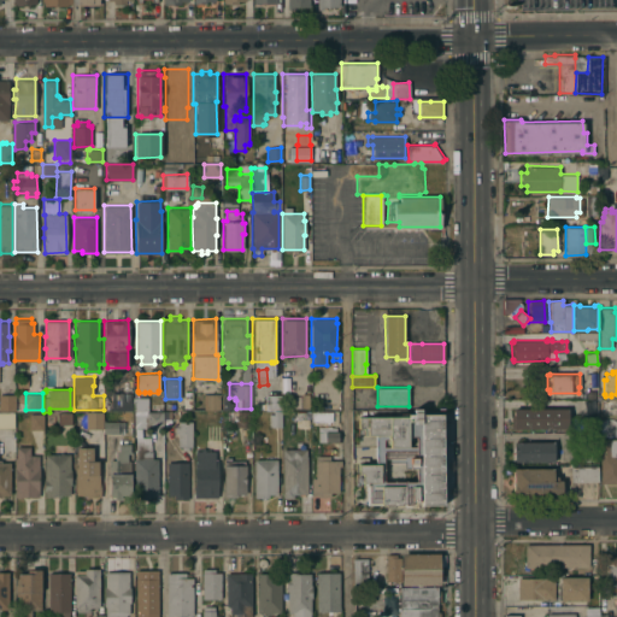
[(204,393),(219,393),(219,409),(204,409),(204,393)]
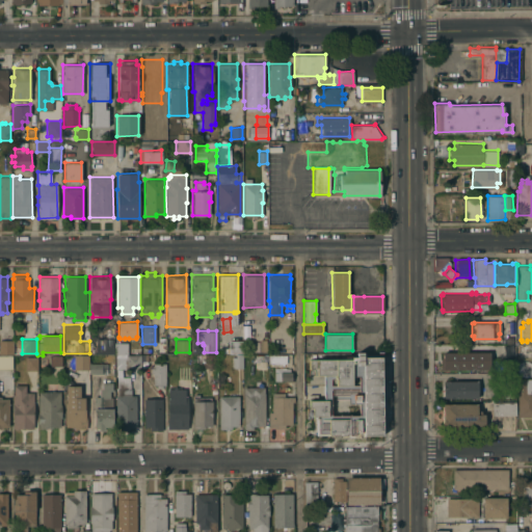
[(113,353),(102,353),(102,340),(113,340),(113,353)]
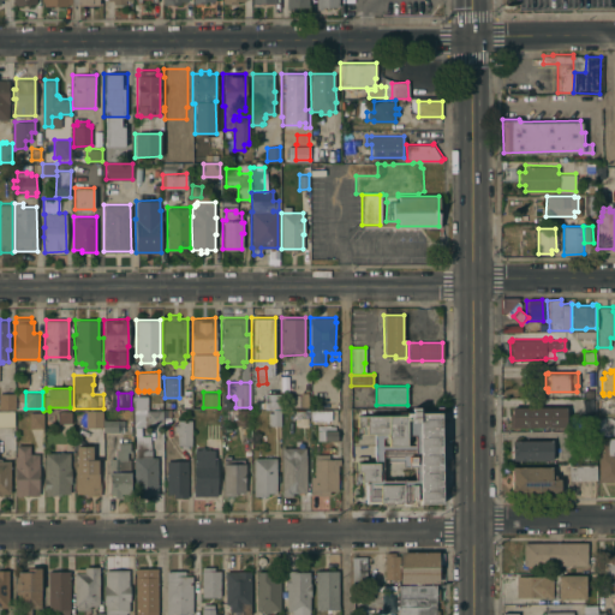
[(0,410),(13,411),(13,394),(0,394),(0,410)]
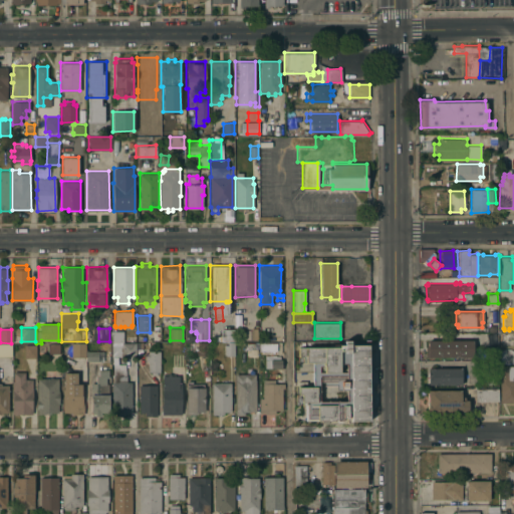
[(236,329),(244,329),(244,339),(241,339),(241,340),(239,340),(239,339),(236,339),(236,329)]
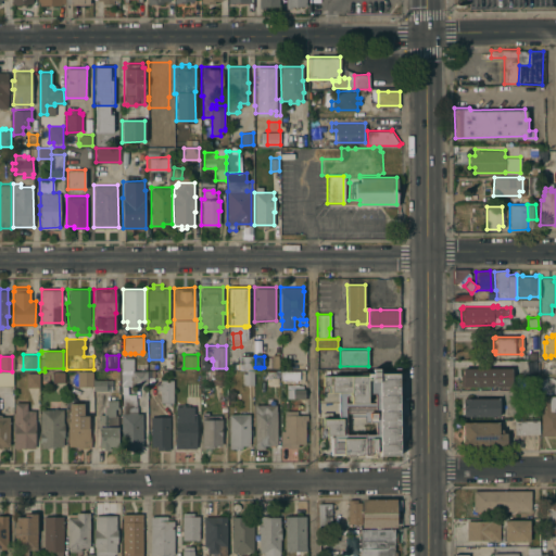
[(133,370),(121,370),(121,369),(121,357),(133,357),(133,362),(133,370)]
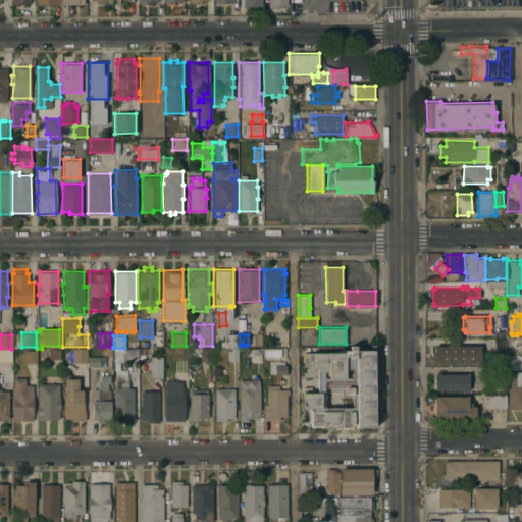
[(480,346),(459,346),(459,338),(459,336),(480,336),(480,338),(480,346)]
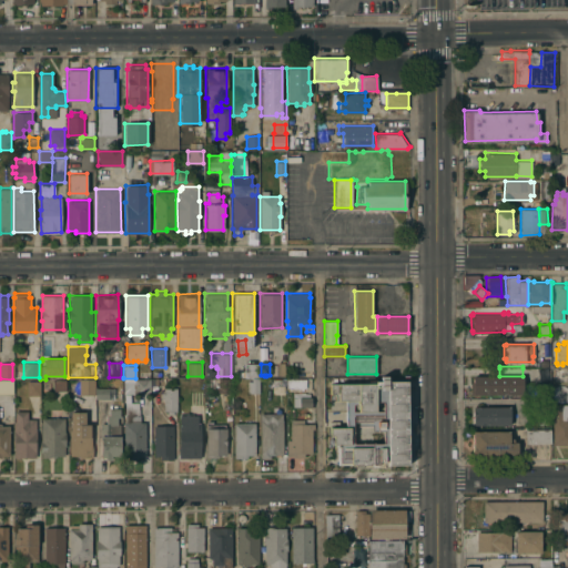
[(464,372),(484,372),(484,395),(464,395),(464,372)]
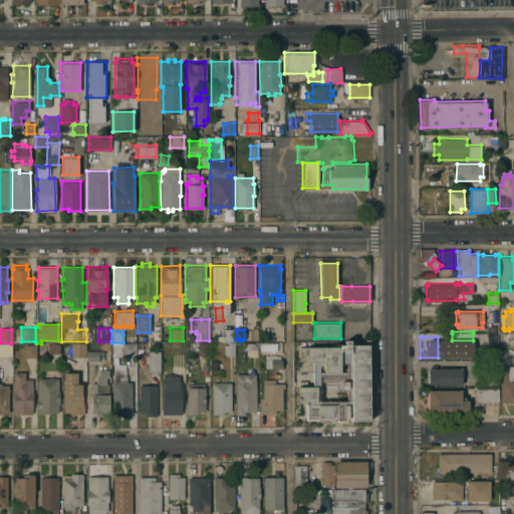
[(312,361),(302,361),(298,361),(298,346),(338,346),(338,344),(344,344),(344,341),(350,341),(350,344),(367,344),(367,369),(368,420),(350,420),(350,415),(347,415),(347,417),(342,417),(342,421),(336,421),(336,419),(334,419),(334,420),(316,421),(316,420),(305,420),(305,404),(301,404),(296,404),(295,394),(298,394),(298,380),(306,380),(306,386),(312,386),(312,369),(312,361)]
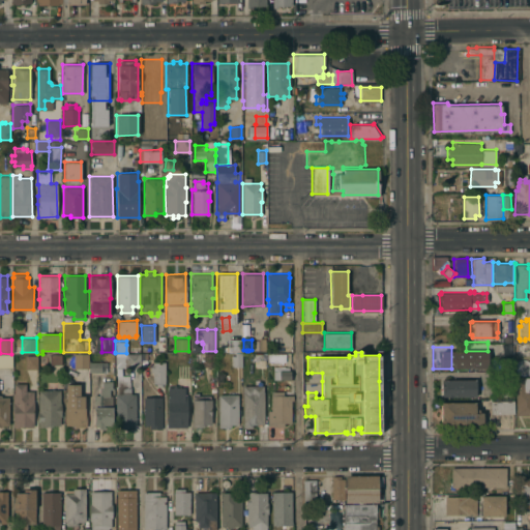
[(130,353),(140,353),(140,367),(115,366),(115,353),(126,353),(130,353)]
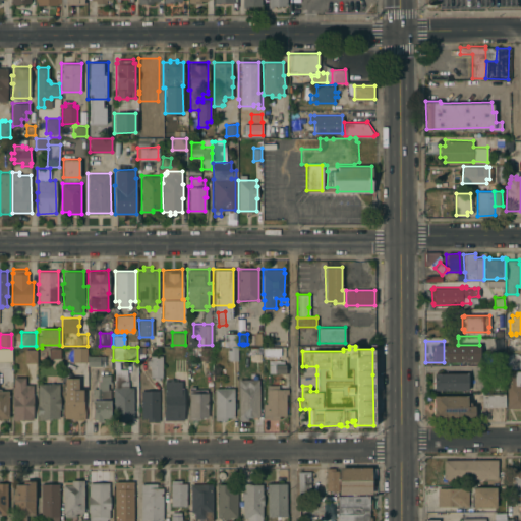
[(199,354),(196,354),(196,351),(196,347),(212,347),(212,360),(199,360),(199,354)]
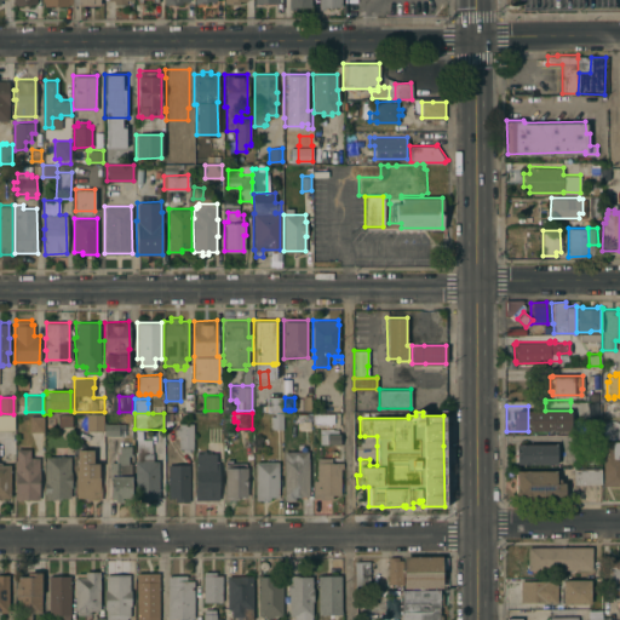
[(270,415),(275,415),(275,413),(282,413),(282,429),(273,429),(273,428),(270,428),(270,415)]
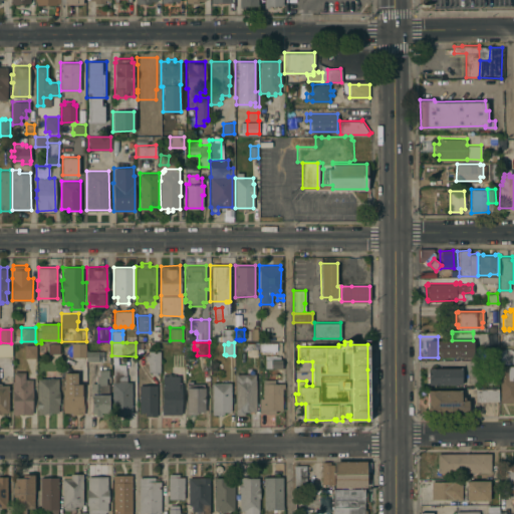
[(259,342),(277,342),(276,350),(269,350),(269,351),(267,351),(267,350),(259,350),(259,342)]
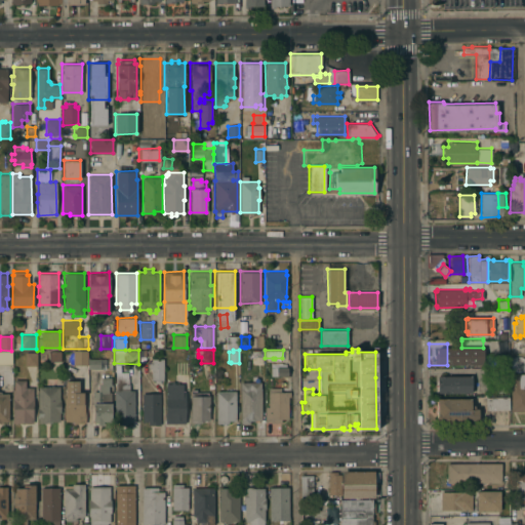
[(0,351),(11,351),(12,363),(0,363),(0,351)]
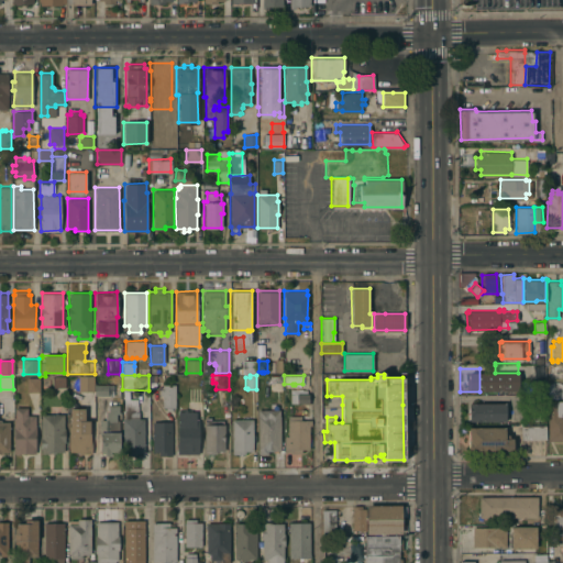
[(53,376),(65,376),(65,386),(53,386),(53,376)]
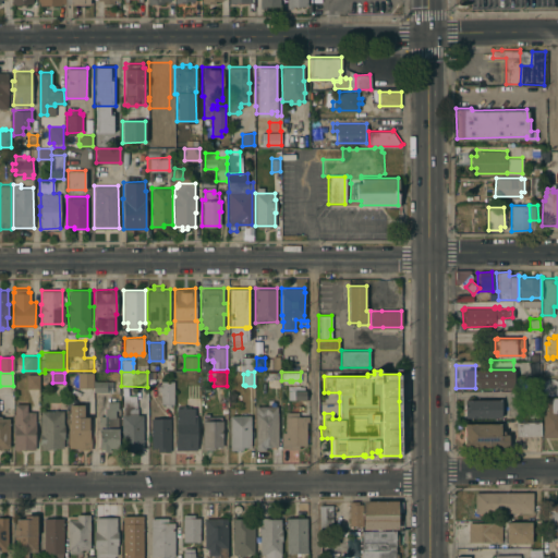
[(77,373),(92,373),(92,388),(77,388),(77,373)]
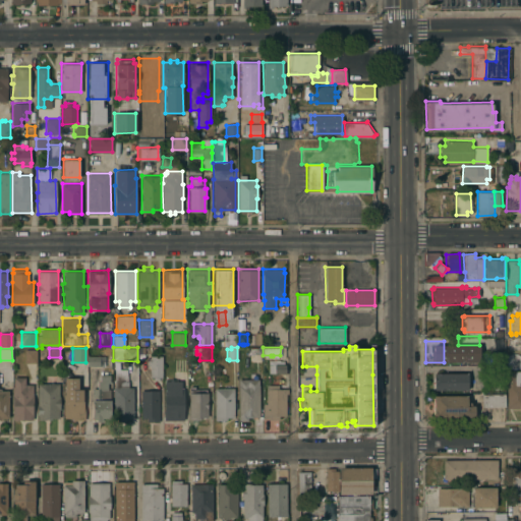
[(37,362),(24,362),(24,349),(37,349),(37,362)]
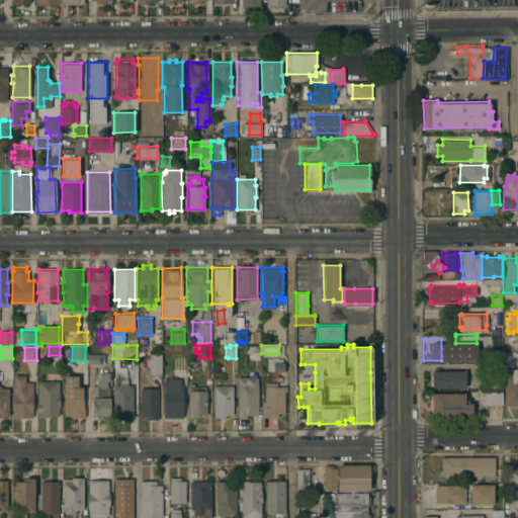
[(87,353),(101,353),(101,351),(104,351),(104,363),(87,363),(87,353)]
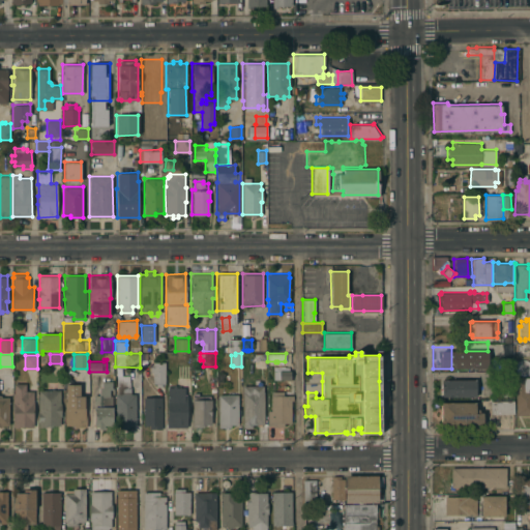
[(152,372),(150,372),(150,365),(152,365),(152,361),(165,361),(165,380),(165,383),(162,383),(162,385),(156,385),(156,383),(152,383),(152,372)]
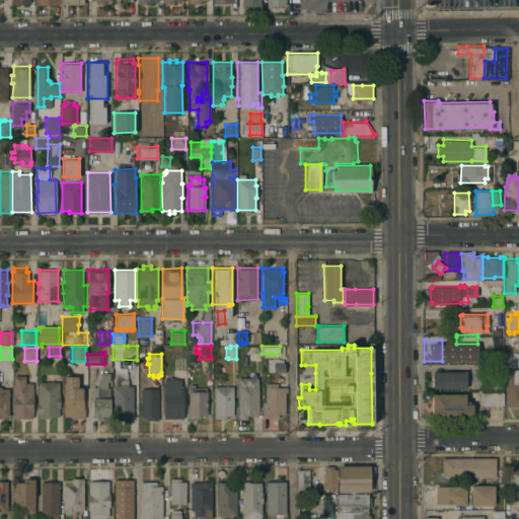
[(272,364),(284,364),(284,373),(272,373),(272,364)]
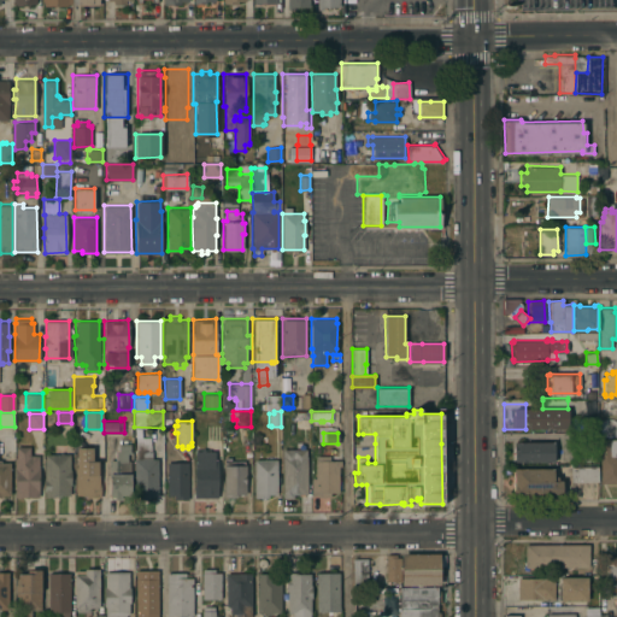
[(600,439),(616,439),(616,482),(600,482),(600,439)]
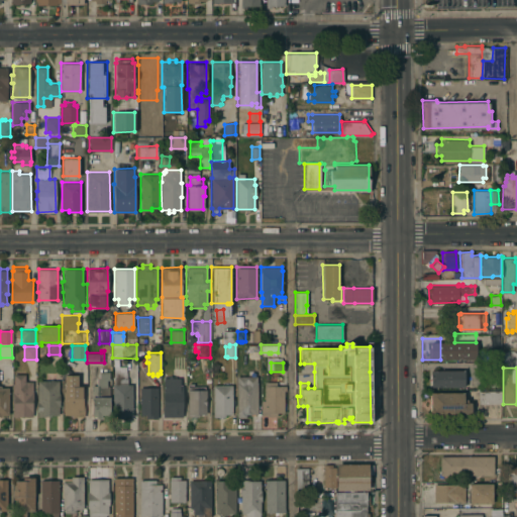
[(430,370),(464,370),(464,387),(430,386),(430,370)]
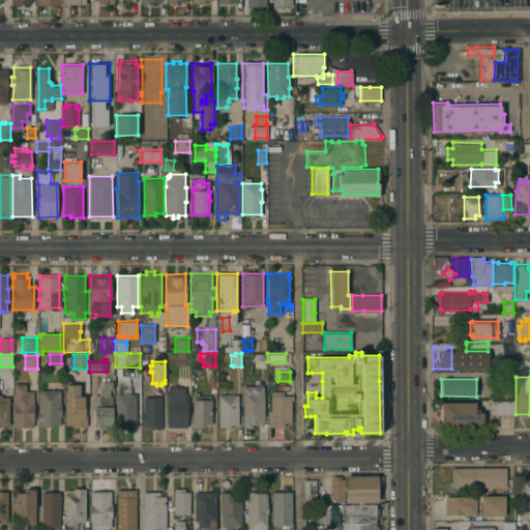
[(98,394),(98,387),(101,387),(101,380),(102,380),(112,380),(112,389),(110,389),(110,394),(112,394),(112,406),(112,424),(104,424),(104,429),(94,429),(94,424),(93,424),(93,408),(93,404),(93,394),(98,394)]
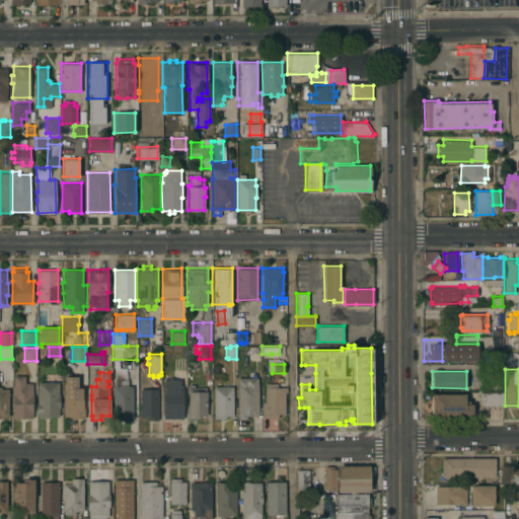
[(24,375),(24,382),(32,382),(32,393),(32,400),(32,418),(12,418),(12,384),(13,384),(13,375),(24,375)]
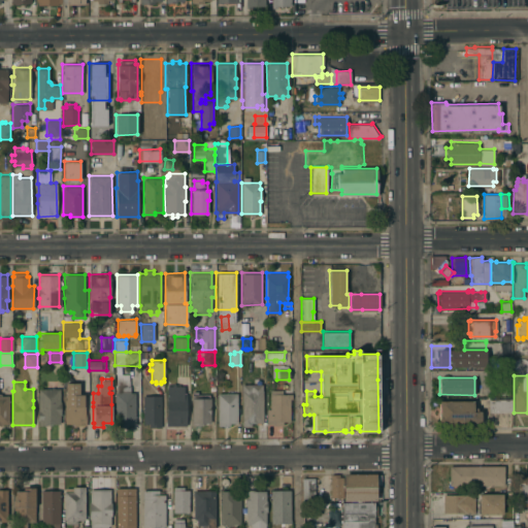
[(65,401),(65,383),(78,383),(78,394),(84,394),(84,406),(85,406),(85,411),(86,411),(86,425),(73,425),(73,423),(65,423),(65,401)]
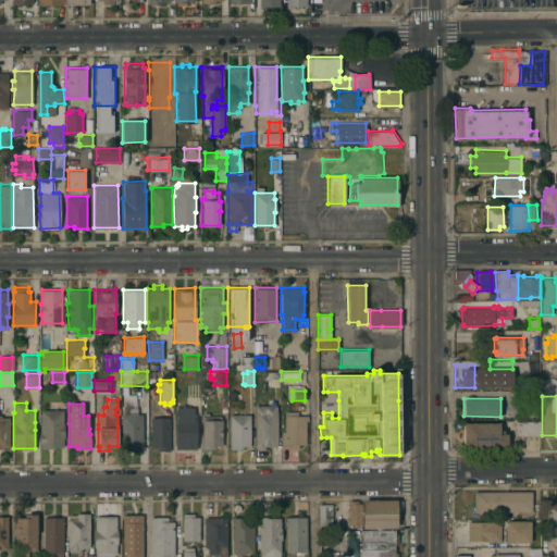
[(175,448),(175,416),(175,406),(176,406),(176,405),(190,405),(190,406),(194,406),(194,415),(196,415),(196,448),(175,448)]
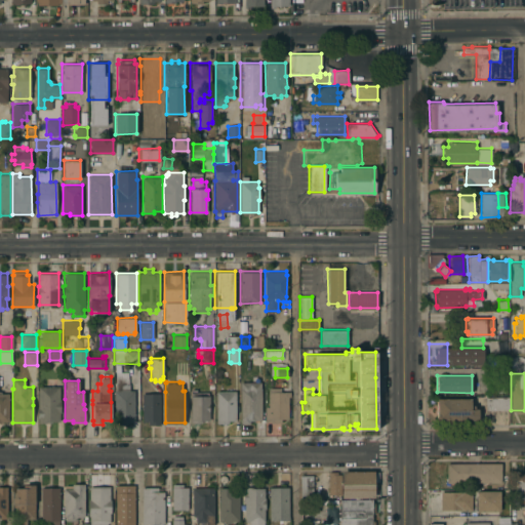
[(240,381),(260,381),(260,388),(261,419),(249,420),(249,423),(240,423),(240,381)]
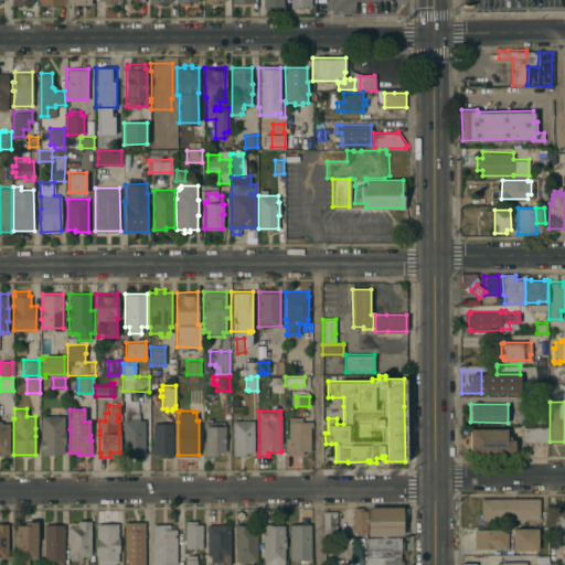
[(139,419),(144,419),(145,454),(135,454),(135,456),(123,456),(123,419),(125,419),(125,412),(139,412),(139,419)]
